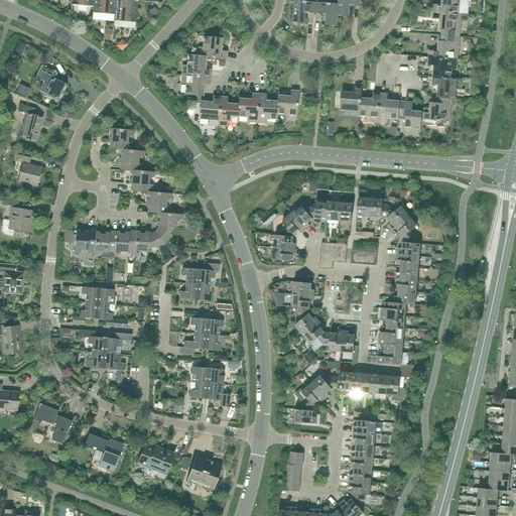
[(93,0),(93,7),(92,13),(114,15),(115,0),(93,0)]
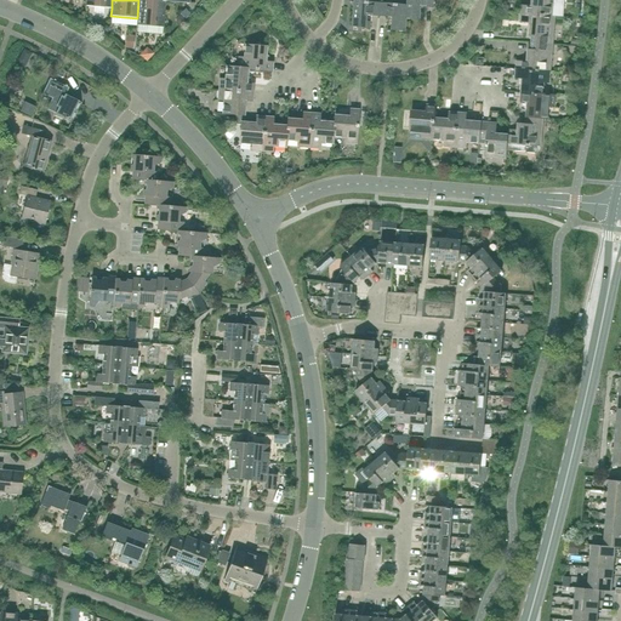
[(138,0),(137,18),(137,26),(164,27),(165,1),(163,1),(163,0),(158,0),(138,0)]
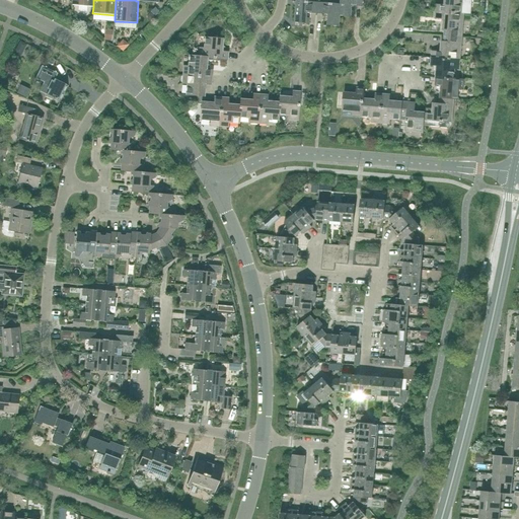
[(316,13),(317,2),(295,0),(293,22),(308,24),(308,18),(305,18),(305,13),(316,13)]
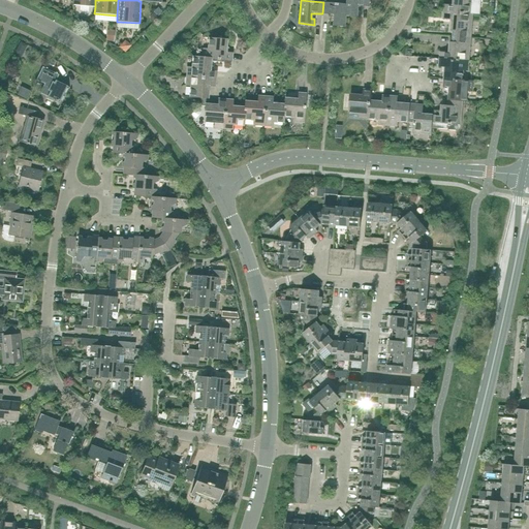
[(368,0),(345,0),(345,4),(345,16),(356,17),(358,6),(368,6),(368,0)]
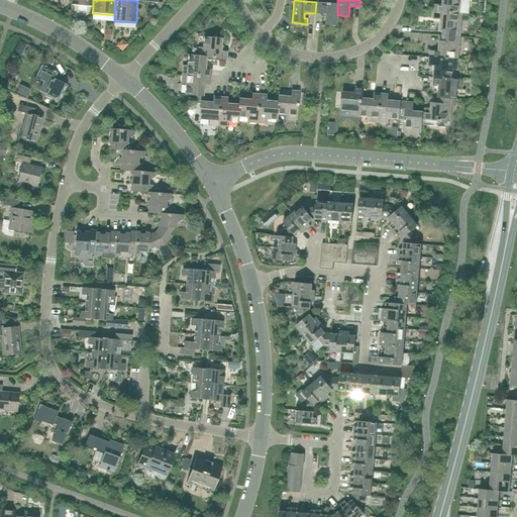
[(461,14),(462,0),(443,0),(443,6),(434,5),(433,11),(461,14)]
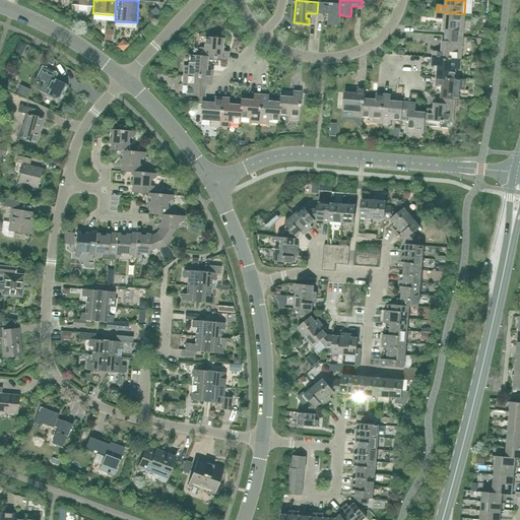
[(339,4),(318,2),(317,13),(327,14),(327,25),(338,26),(339,15),(339,4)]
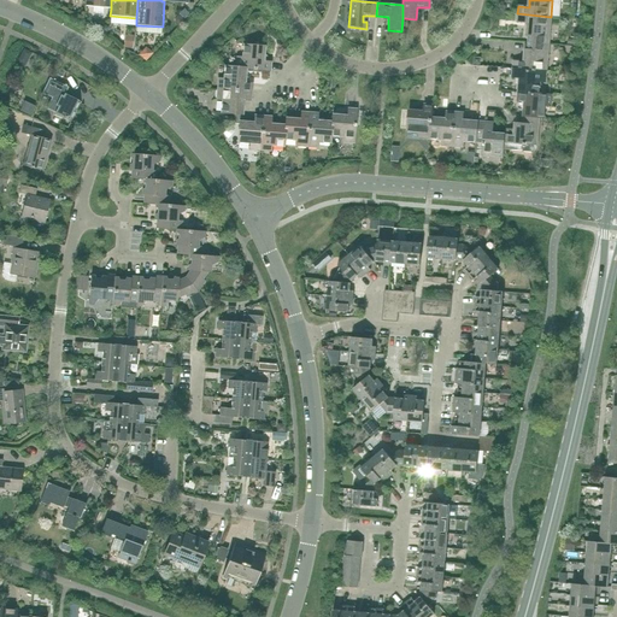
[(183,10),(178,15),(184,19),(187,16),(189,15),(183,10)]
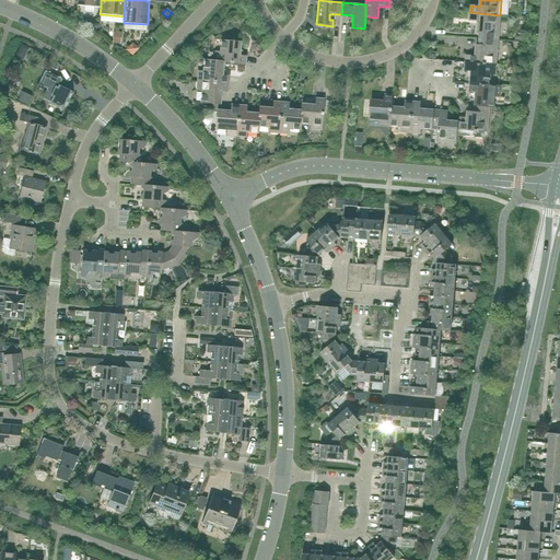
[(498,41),(500,15),(469,12),(469,20),(478,21),(478,32),(485,32),(483,39),(498,41)]
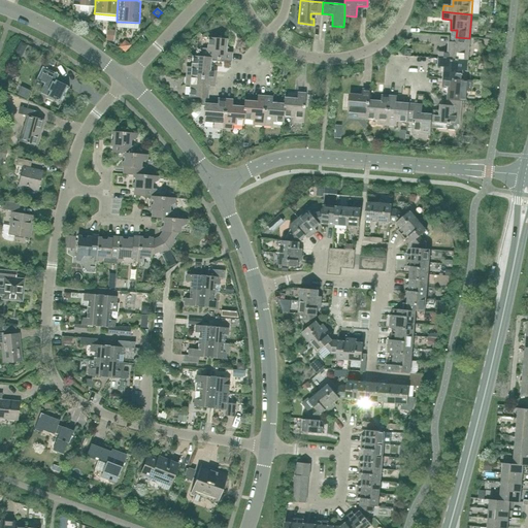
[(113,30),(106,30),(105,41),(112,41),(113,30)]
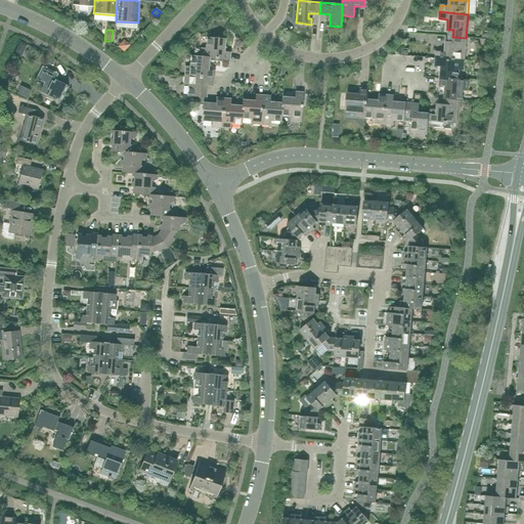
[(464,61),(466,38),(452,37),(452,43),(446,42),(445,52),(436,52),(436,58),(464,61)]
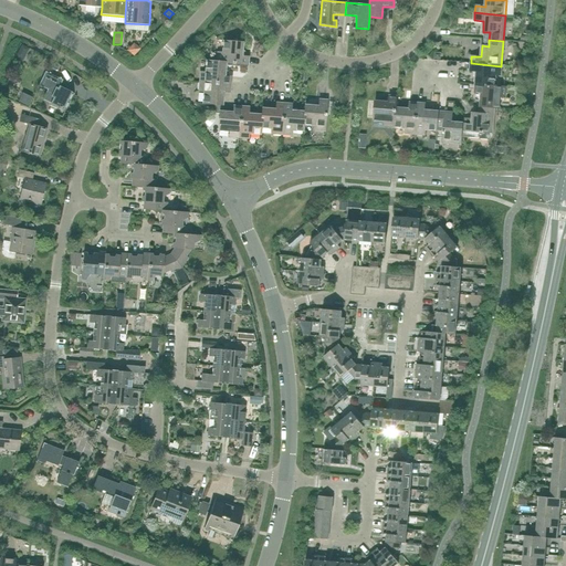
[(241,56),(242,43),(223,41),(222,53),(218,52),(217,62),(226,63),(239,64),(247,65),(248,65),(248,58),(241,56)]
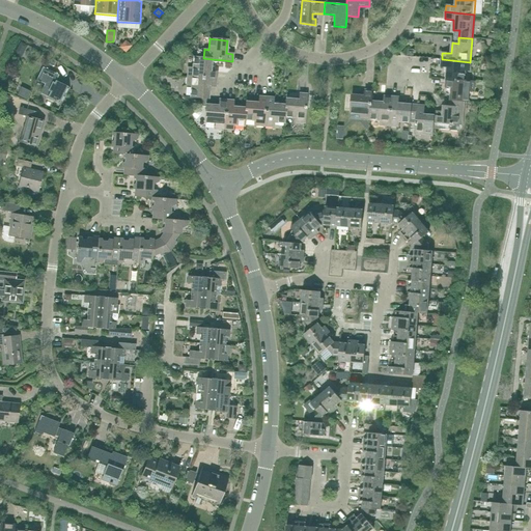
[(127,43),(121,49),(126,52),(131,46),(127,43)]
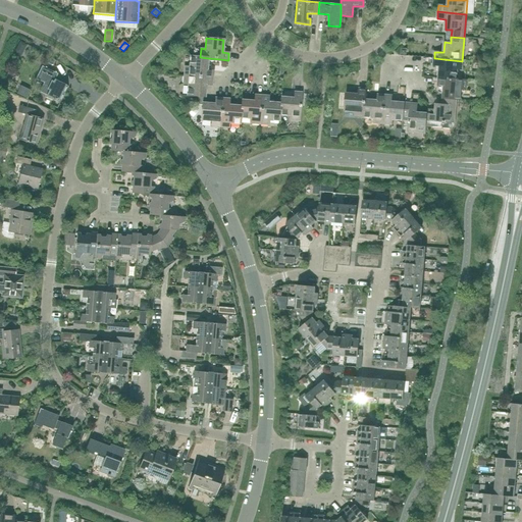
[(200,57),(191,56),(190,67),(185,66),(185,75),(212,77),(213,70),(207,70),(208,58),(200,57)]
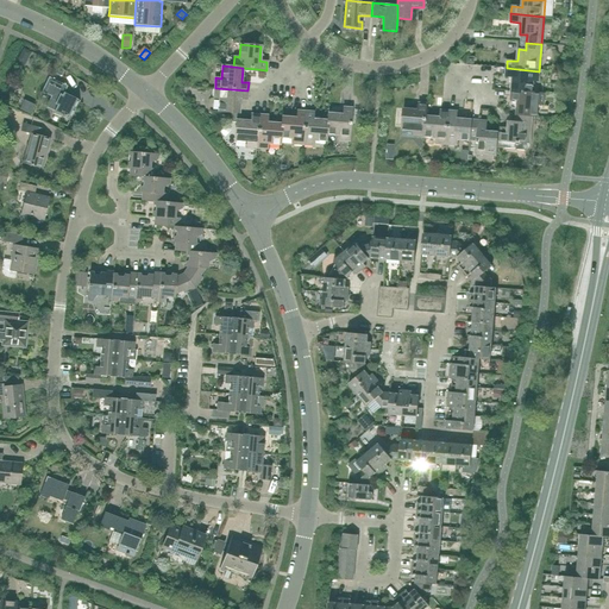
[(539,81),(539,71),(507,68),(506,76),(513,77),(512,92),(532,93),(533,81),(539,81)]
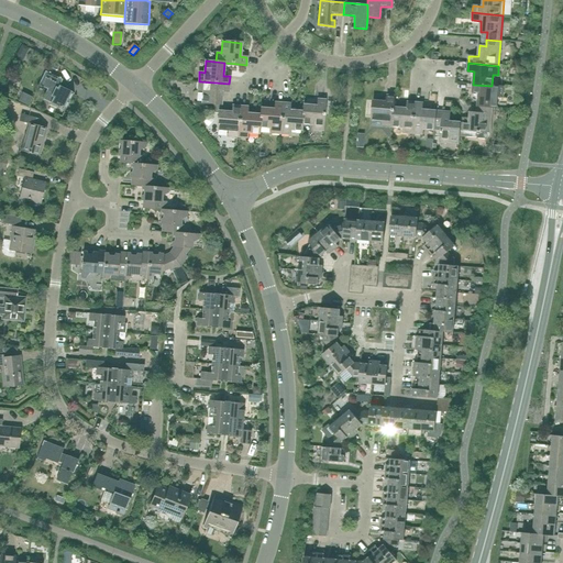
[(72,85),(77,70),(69,68),(64,81),(72,85)]
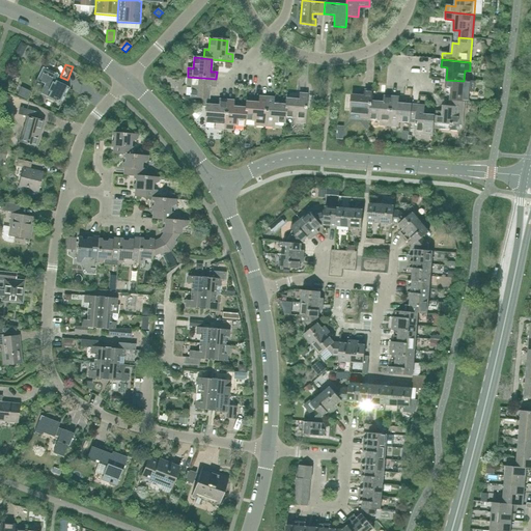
[(56,81),(59,75),(43,67),(36,80),(45,84),(39,93),(60,104),(68,87),(56,81)]
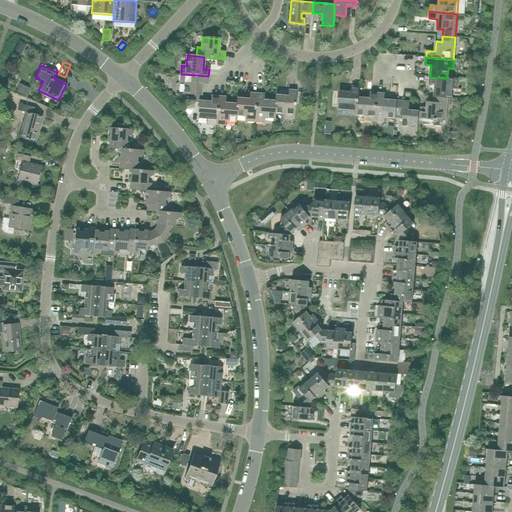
[(208,83),(208,76),(181,74),(180,83),(184,83),(183,94),(201,95),(202,83),(208,83)]
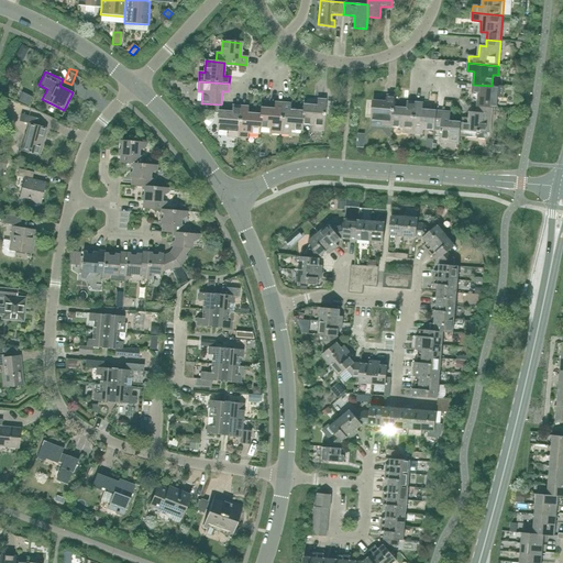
[(492,86),(473,85),(472,92),(478,92),(477,106),(492,108),(497,108),(497,97),(503,97),(504,87),(492,86)]
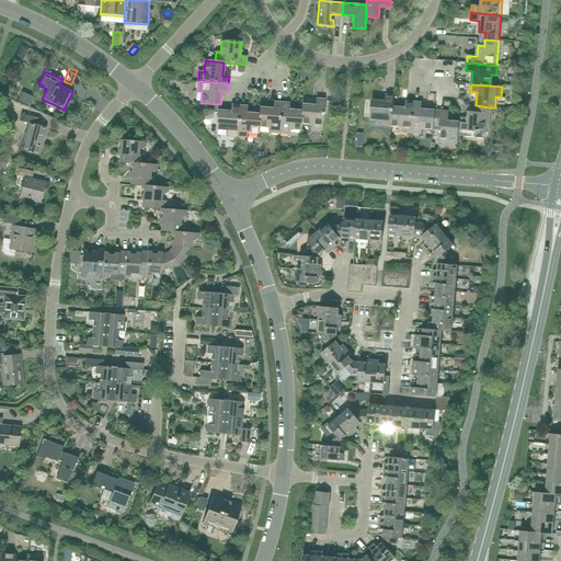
[(392,107),(393,95),(386,95),(385,102),(371,101),(370,119),(381,121),(381,126),(391,126),(392,107)]
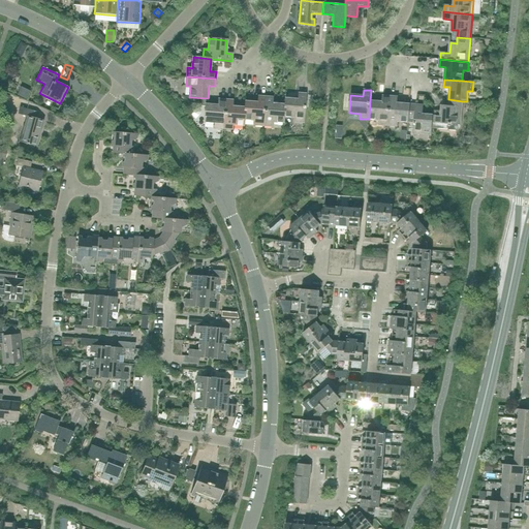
[(303,123),(306,94),(299,93),(298,99),(284,98),(284,104),(283,117),(284,117),(294,118),(293,122),(303,123)]
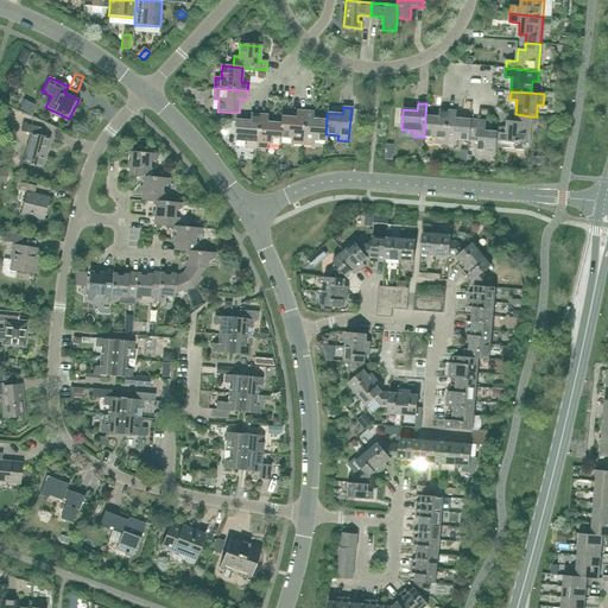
[(305,112),(297,111),(296,118),(282,116),(280,124),(282,124),(280,138),(292,139),(292,144),(302,145),(305,112)]
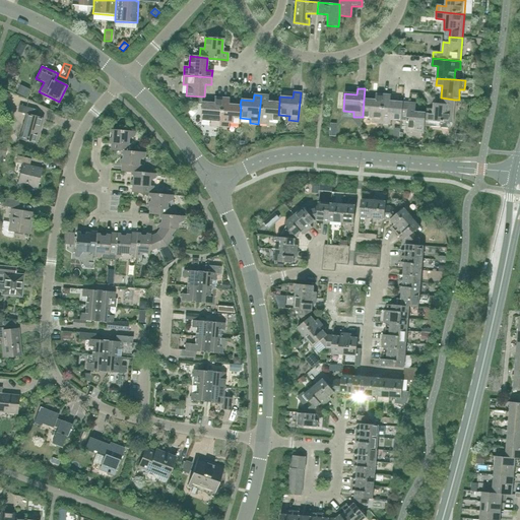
[(384,95),(377,94),(376,101),(364,100),(363,117),(373,118),(372,123),(381,123),(384,95)]
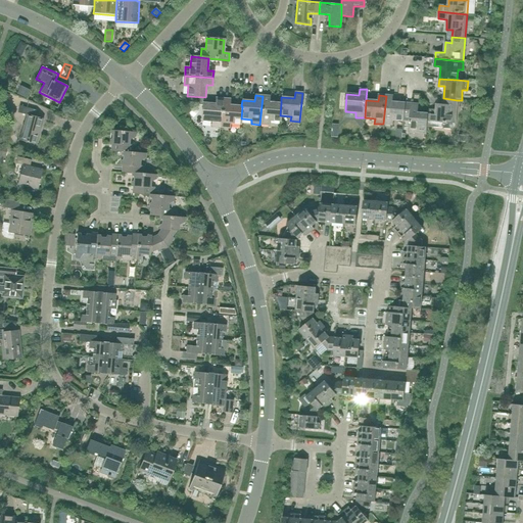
[(270,97),(269,96),(263,96),(259,125),(269,125),(270,121),(280,122),(281,115),(280,115),(281,103),(269,102),(270,97)]
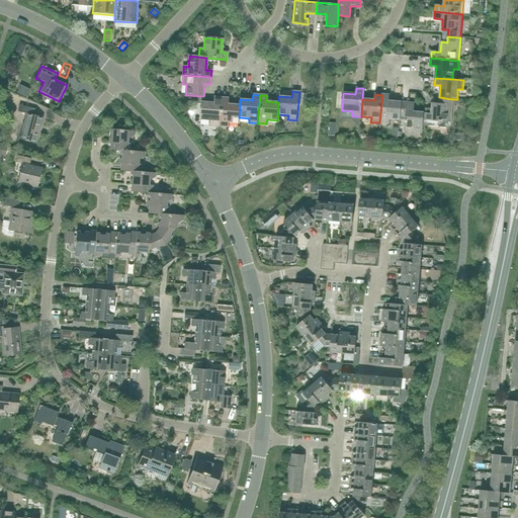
[(390,95),(389,95),(382,95),(379,122),(389,123),(390,119),(400,120),(400,115),(401,102),(389,101),(390,95)]
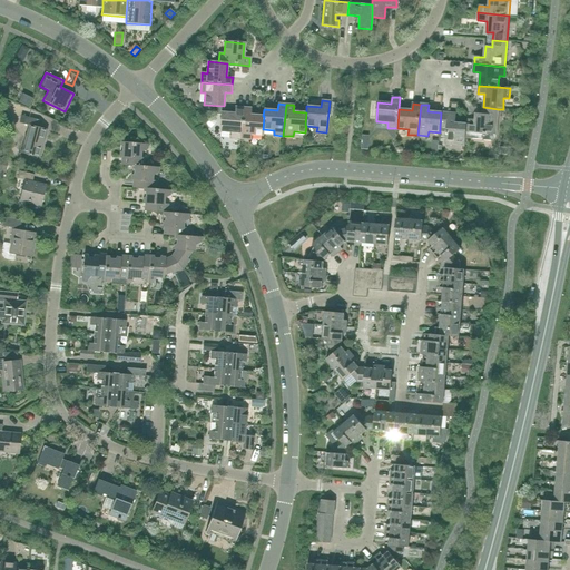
[(243,108),(236,107),(235,107),(235,114),(220,112),(219,131),(231,133),(231,138),(241,139),(243,108)]
